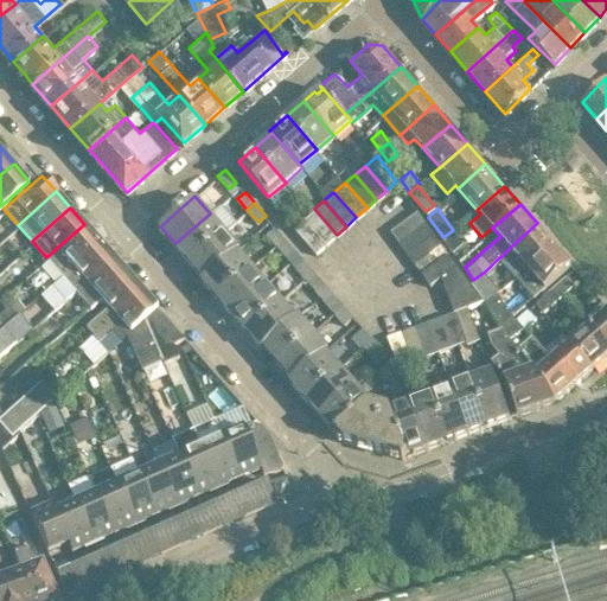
[(326,244),(337,235),(314,209),(304,218),(326,244)]
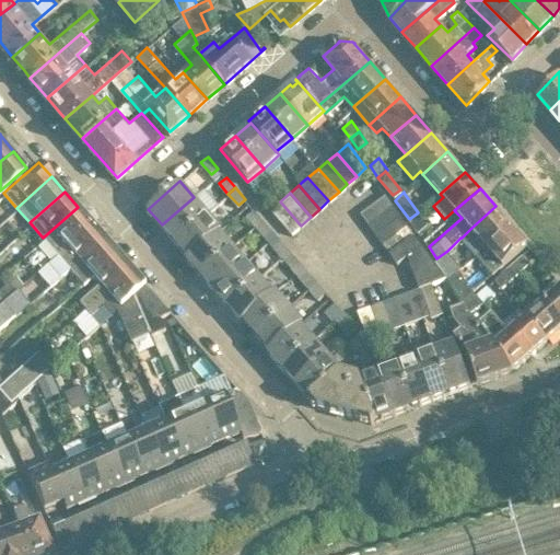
[(368,222),(392,204),(385,194),(360,211),(368,222)]
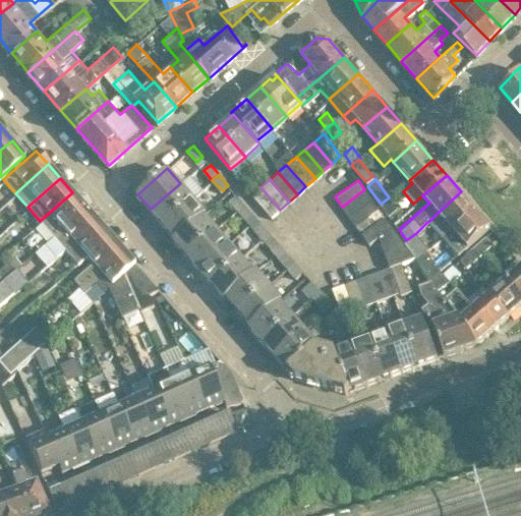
[(151,209),(163,223),(192,196),(180,183),(151,209)]
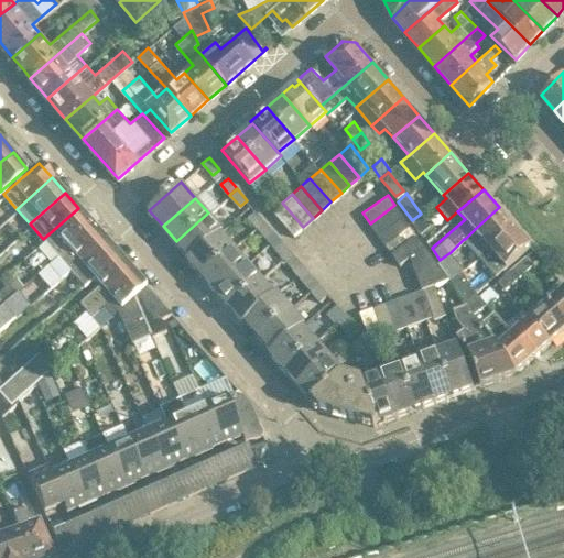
[(303,227),(282,203),(273,210),(293,234),(303,227)]
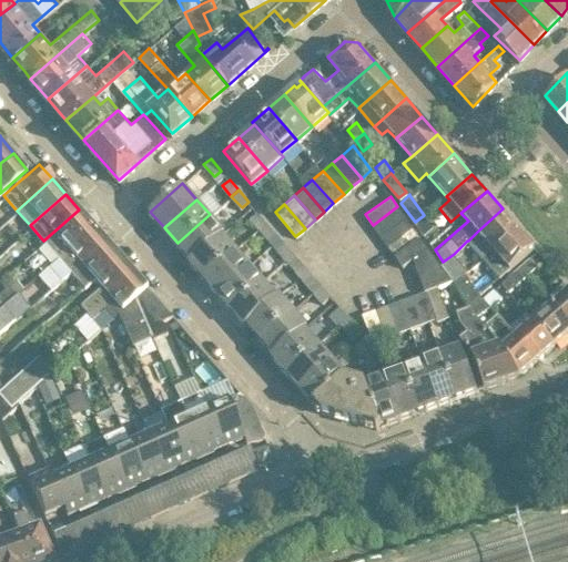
[(379,235),(405,216),(397,206),(373,225),(379,235)]
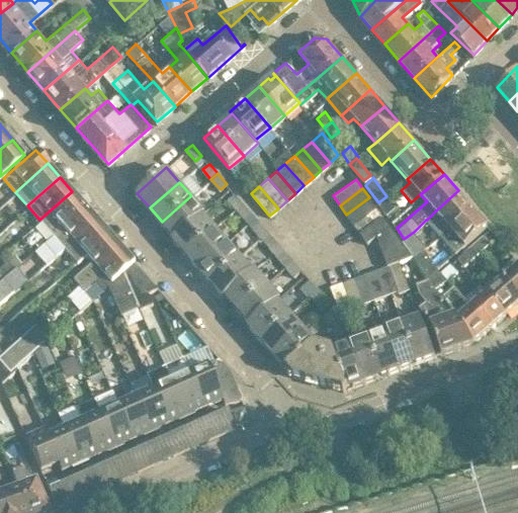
[(436,210),(427,220),(440,235),(472,206),(458,190),(436,210)]
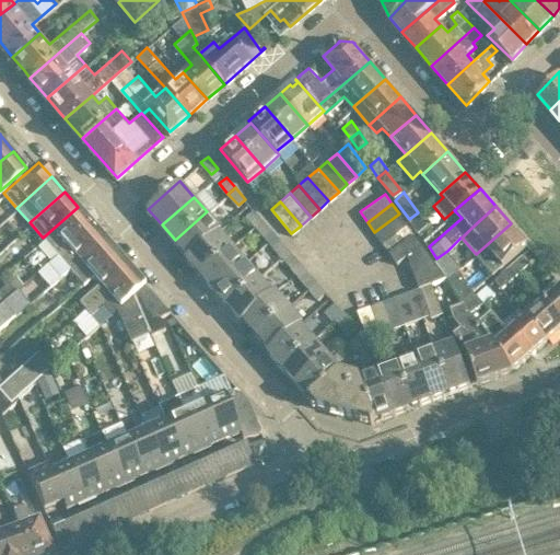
[(43,238),(55,252),(91,221),(78,207),(43,238)]
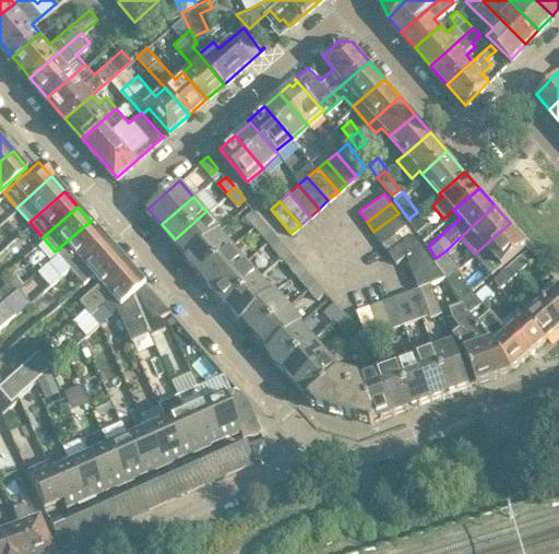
[(256,225),(262,219),(253,209),(247,215),(256,225)]
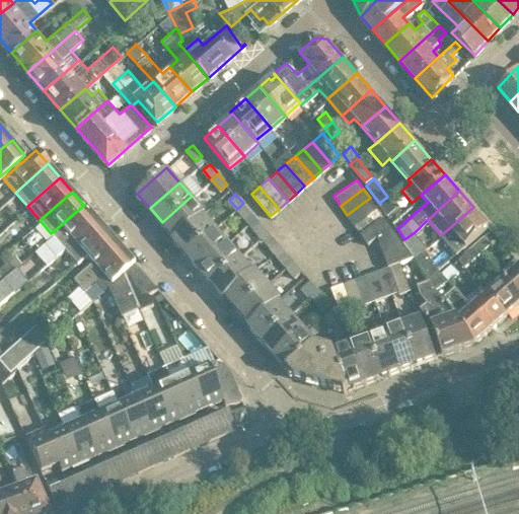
[(192,196),(162,222),(174,236),(172,238),(205,211),(192,196)]
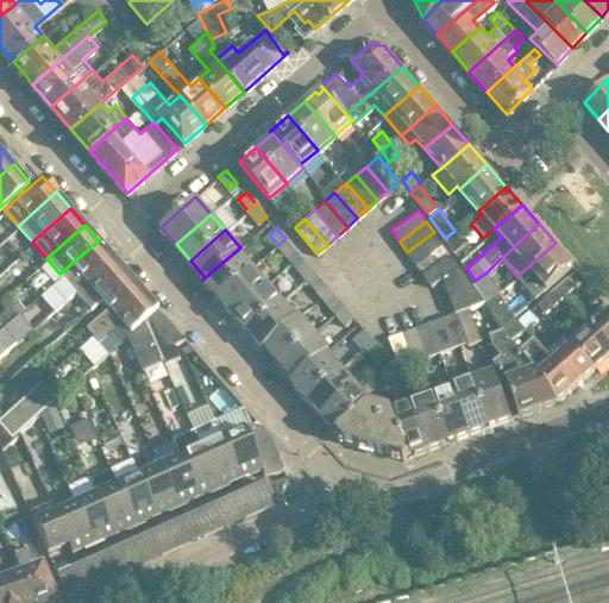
[(463,243),(454,231),(445,238),(453,250),(463,243)]
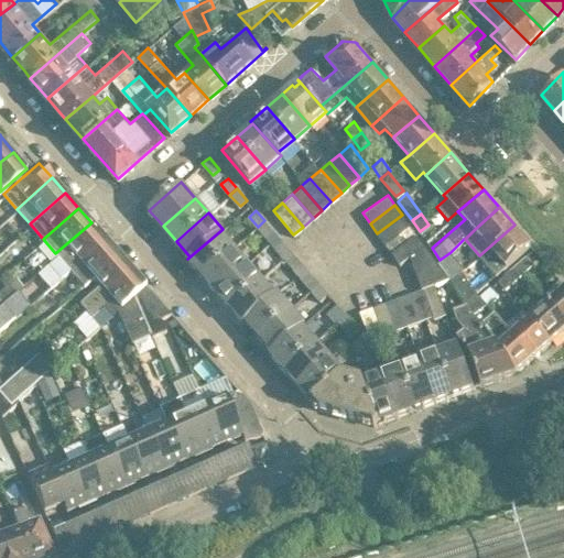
[(384,243),(409,226),(402,215),(377,233),(384,243)]
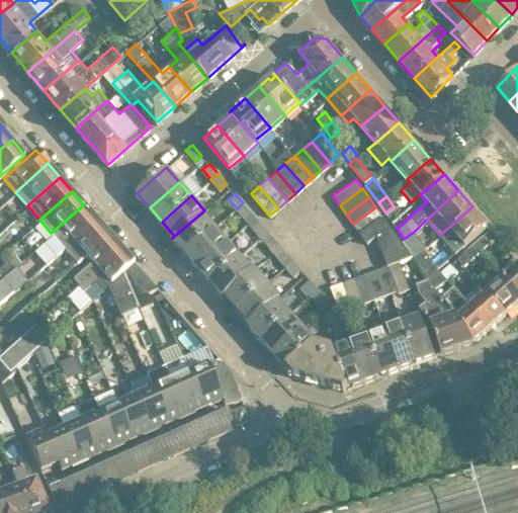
[(245,218),(251,212),(243,202),(237,208),(245,218)]
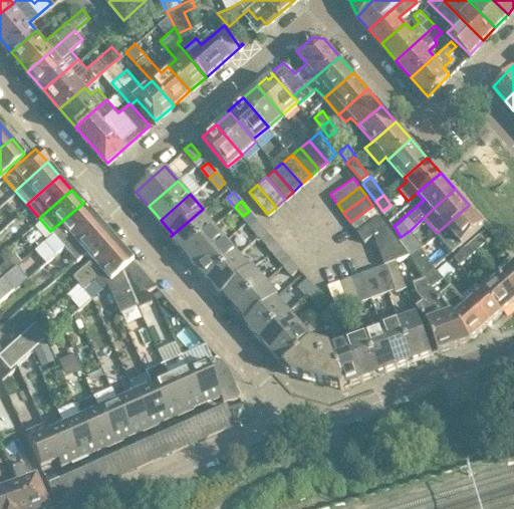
[(50,231),(43,238),(54,251),(63,244),(95,217),(83,203),(50,231)]
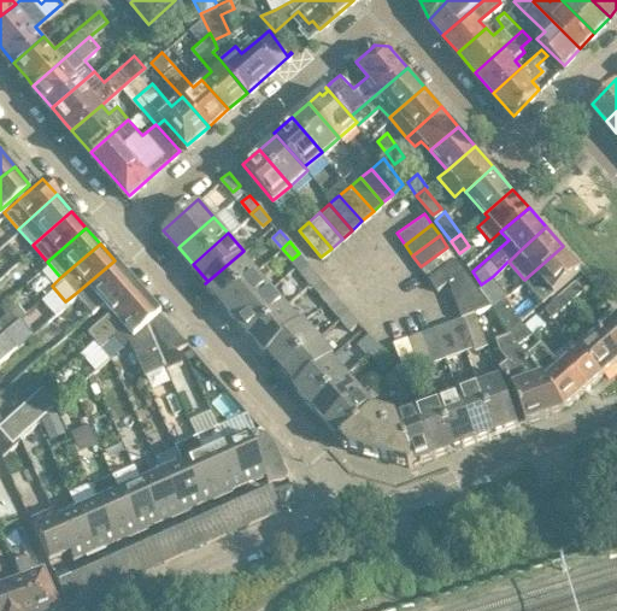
[(563,246),(524,280),(542,299),(542,300),(580,268),(580,266),(563,246)]
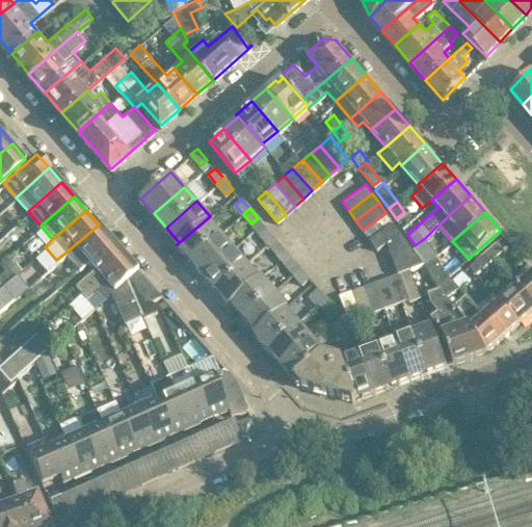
[(369,239),(393,221),(386,213),(363,230),(369,239)]
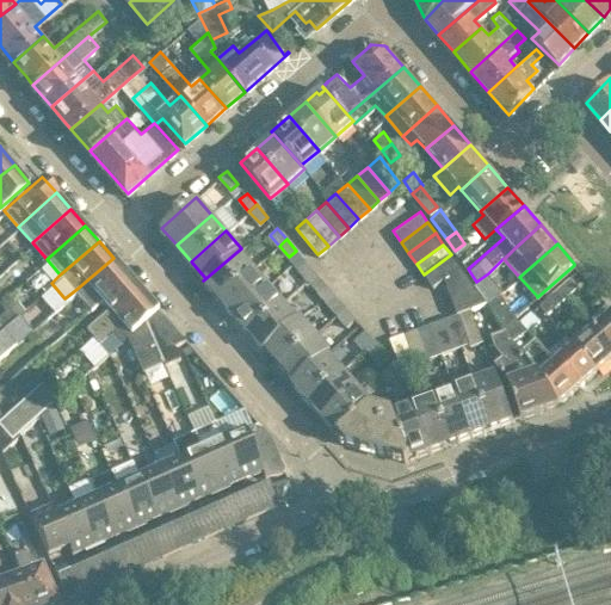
[(242,248),(241,248),(203,281),(218,297),(253,267),(239,251),(242,248)]
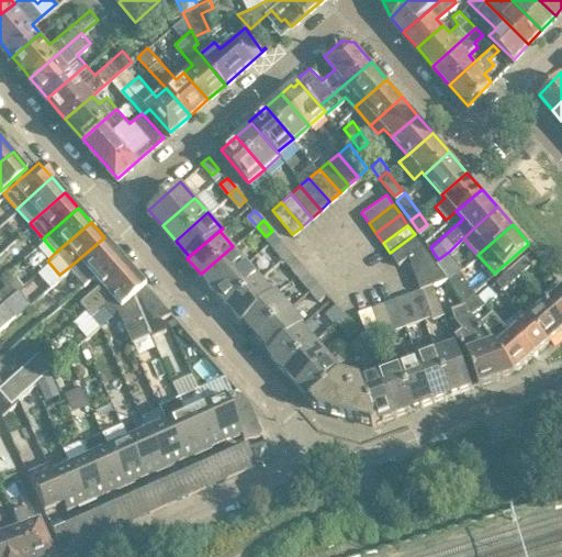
[(415,234),(390,253),(397,263),(408,254),(419,287),(431,281),(433,283),(435,282),(447,278),(435,262),(422,245),(415,234)]
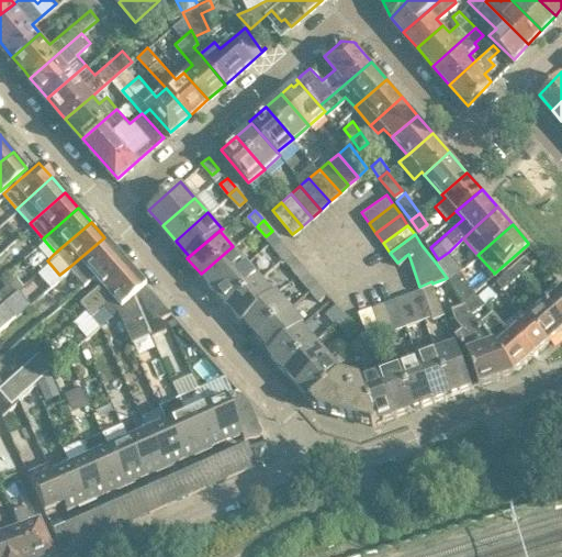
[(104,237),(69,267),(82,282),(93,273),(117,252),(104,237)]
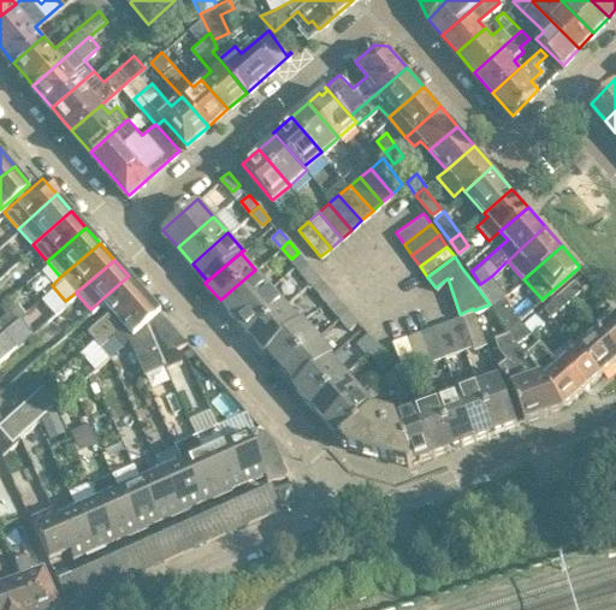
[(302,271),(311,282),(318,276),(309,265),(302,271)]
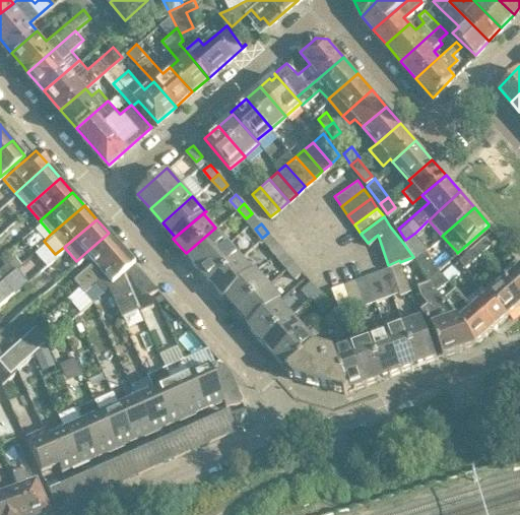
[(229,243),(215,228),(186,253),(199,268),(229,243)]
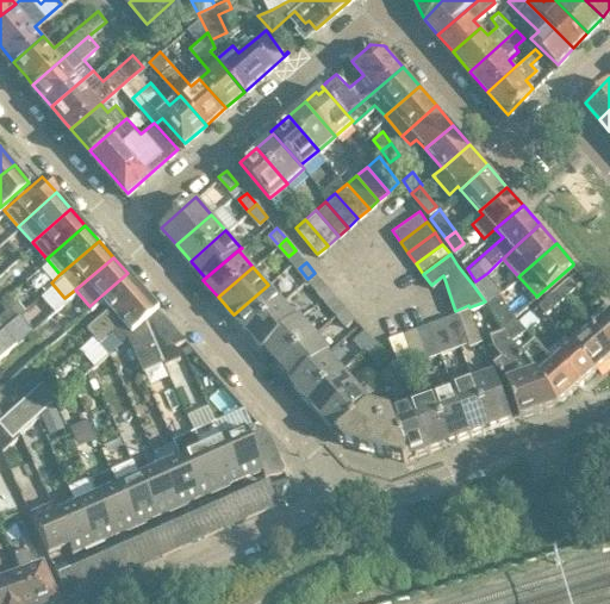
[(110,305),(85,327),(91,332),(142,288),(128,273),(101,296),(110,305)]
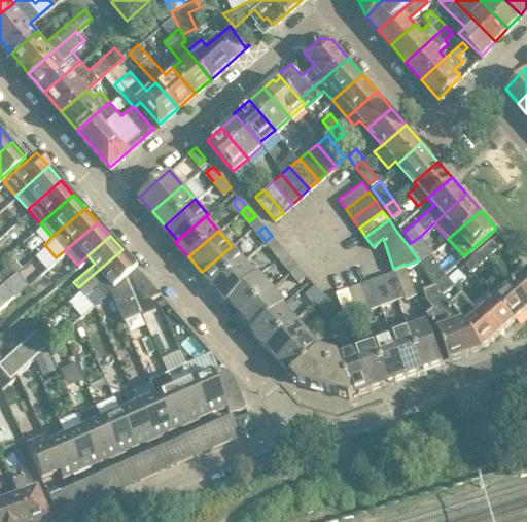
[(272,236),(266,241),(275,251),(281,246),(272,236)]
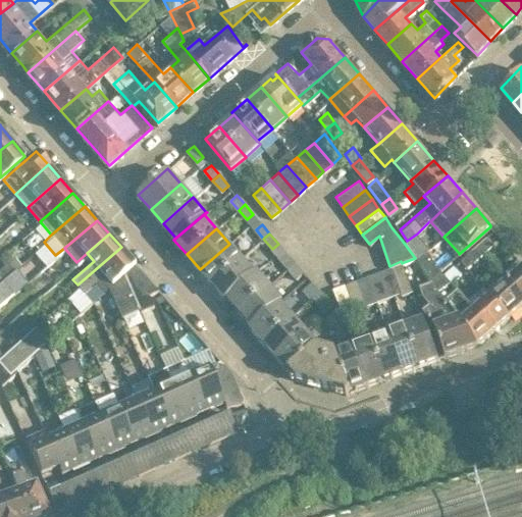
[(431,247),(417,234),(407,241),(404,243),(415,258),(416,259),(425,252),(431,247)]
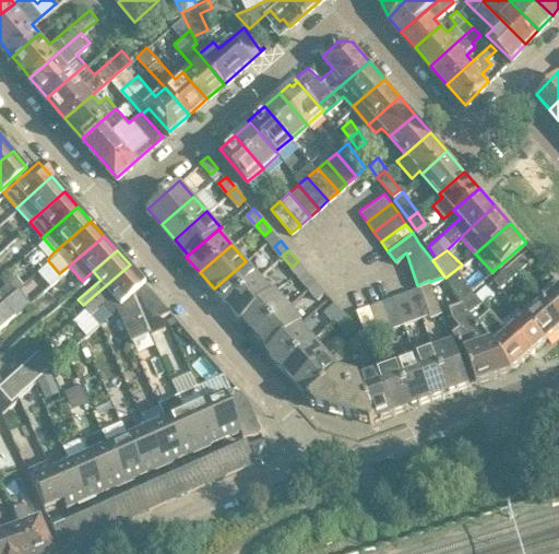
[(528,260),(521,251),(510,261),(518,270),(528,260)]
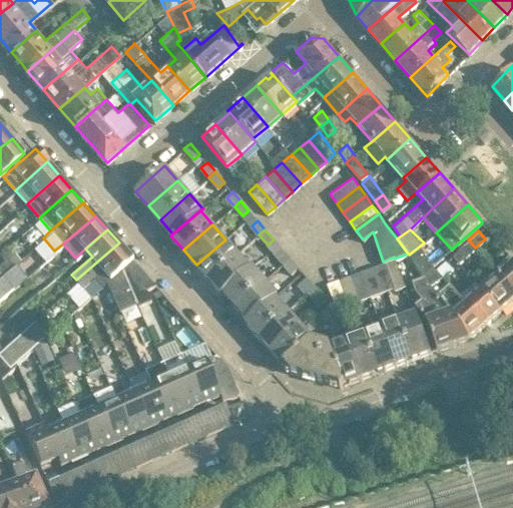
[(225,239),(196,265),(208,279),(237,252),(225,239)]
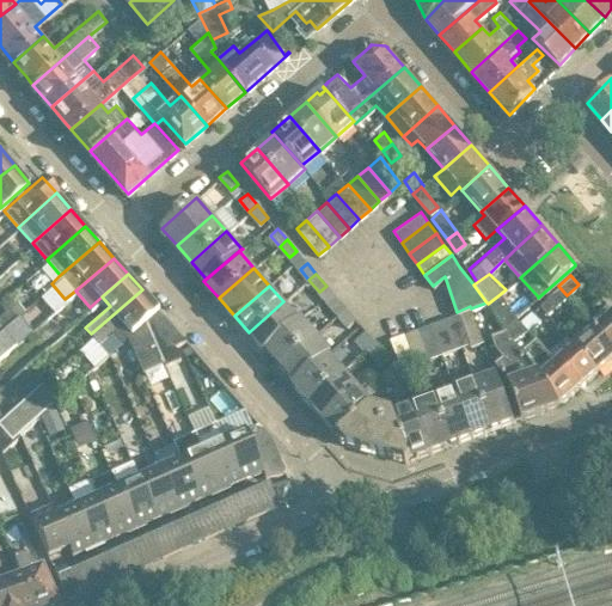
[(548,311),(567,295),(558,286),(548,295),(549,297),(540,304),(548,311)]
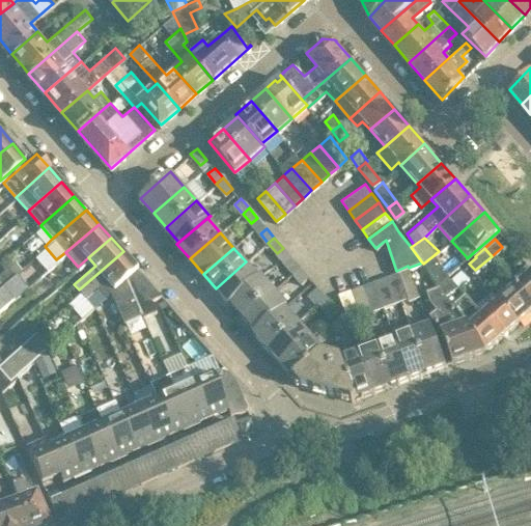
[(123,251),(79,289),(93,306),(110,292),(126,277),(136,268),(137,267),(123,251)]
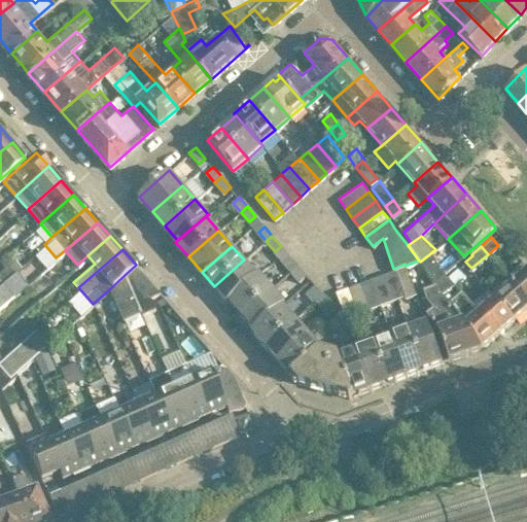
[(420,262),(435,283),(442,292),(454,282),(448,275),(445,272),(444,273),(429,254),(420,262)]
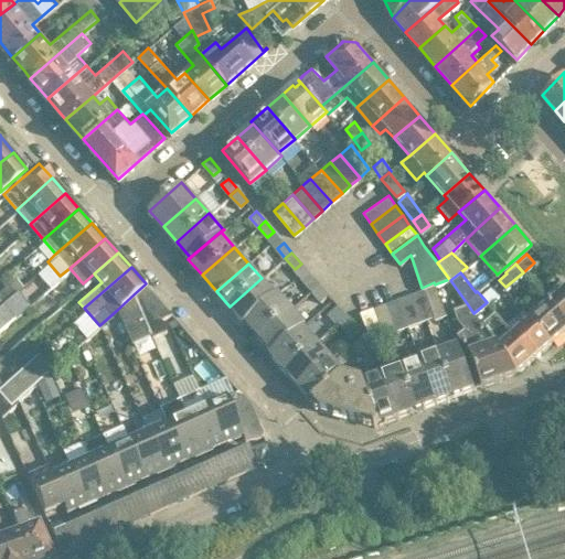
[(310,273),(304,279),(312,289),(319,283),(310,273)]
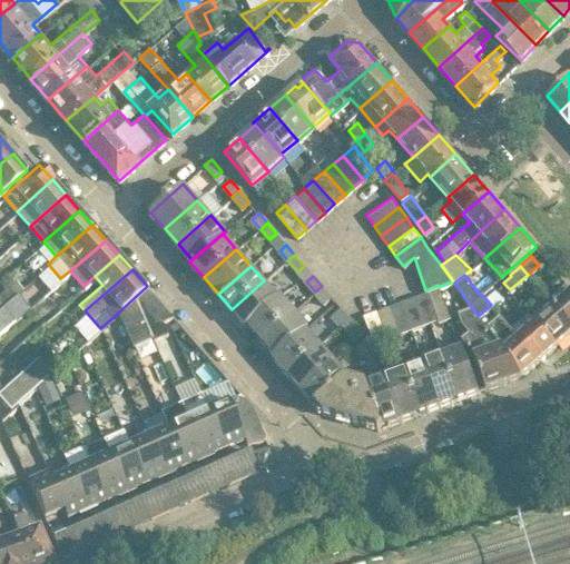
[(0,307),(19,290),(25,287),(17,278),(0,292),(0,307)]
